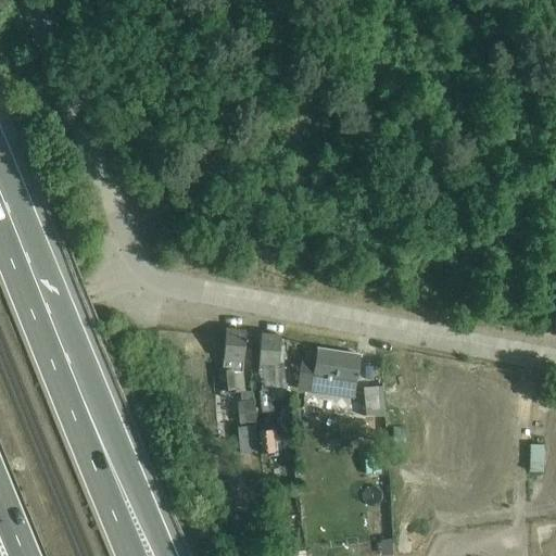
[(236,394),(247,393),(247,389),(253,388),(252,375),(244,376),(244,373),(242,373),(245,331),(226,330),(223,370),(218,371),(220,392),(235,390),(236,394)]
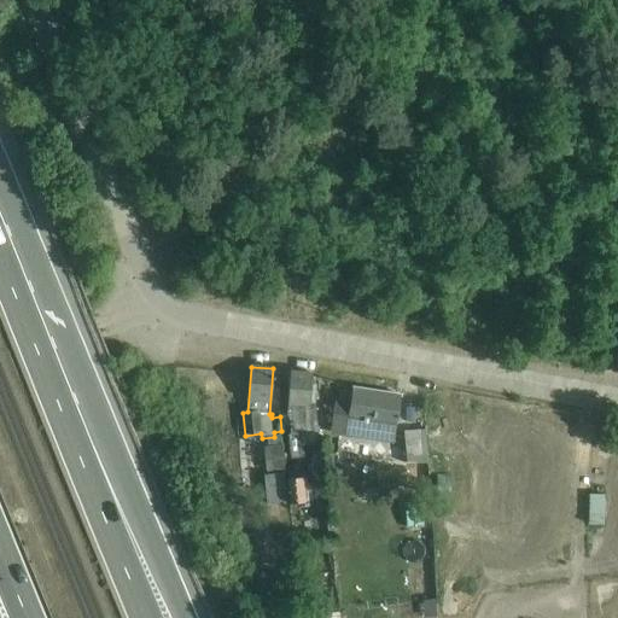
[(292,460),(320,456),(315,406),(309,404),(313,374),(291,372),(287,417),(289,417),(292,460)]
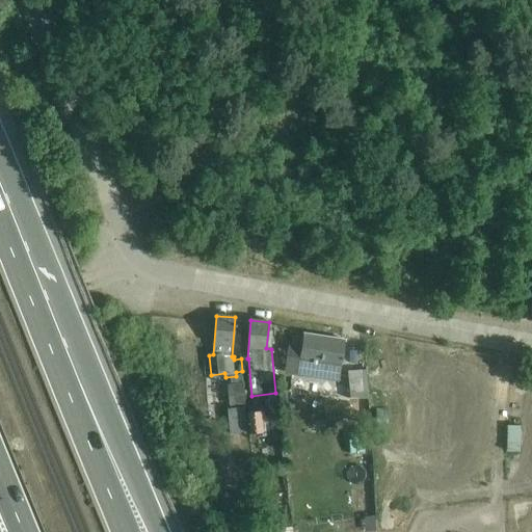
[(285,374),(337,381),(344,340),(308,335),(307,337),(303,337),(301,347),(290,345),(285,374)]
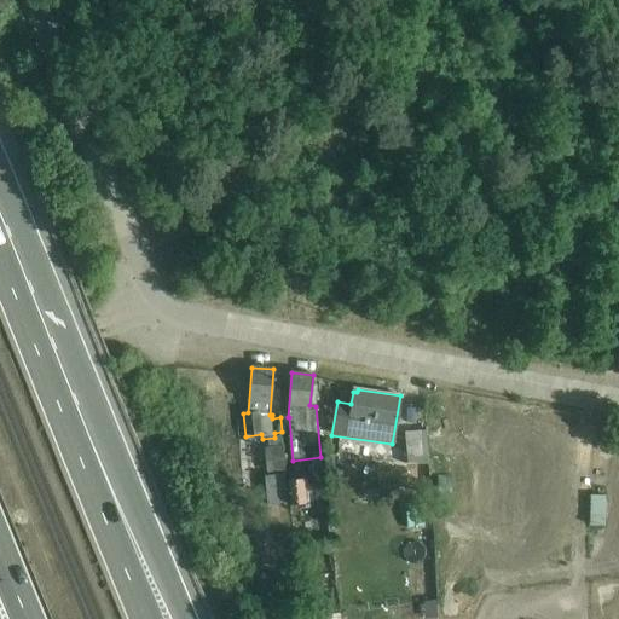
[(420,431),(404,433),(406,457),(423,456),(420,431)]
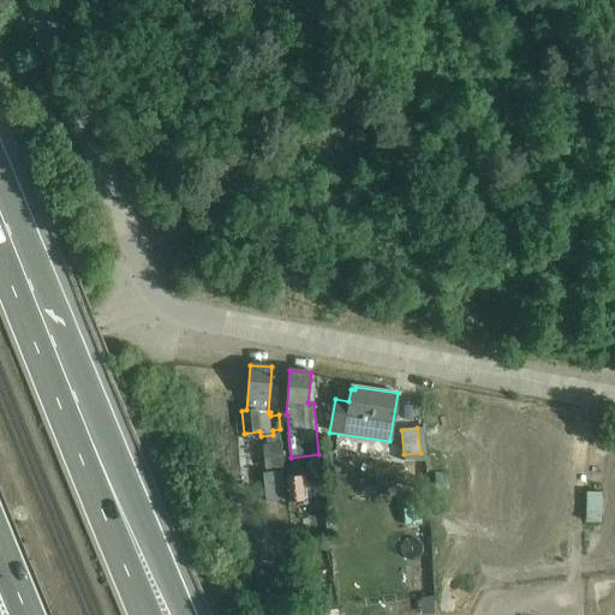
[(284,469),(280,443),(262,445),(264,471),(284,469)]
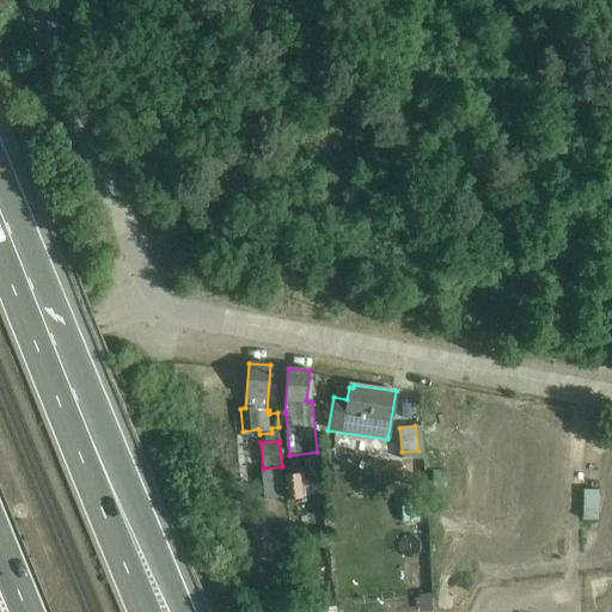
[(446,471),(433,471),(433,489),(446,489),(446,471)]
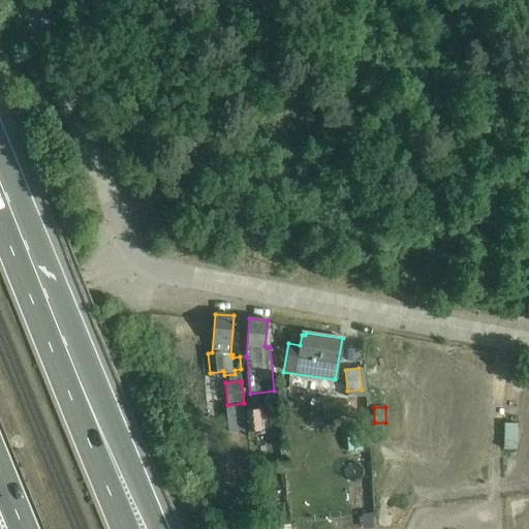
[(262,409),(232,411),(237,446),(250,445),(248,432),(261,430),(261,429),(265,429),(262,409)]
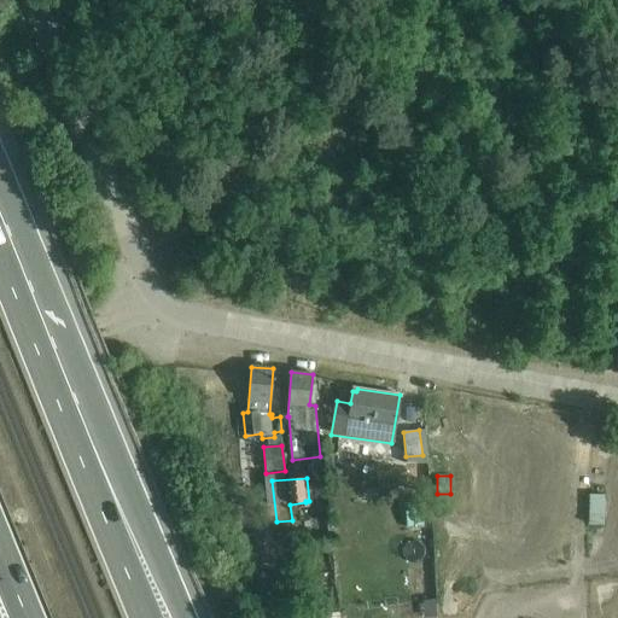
[(588,525),(604,525),(605,495),(589,495),(588,525)]
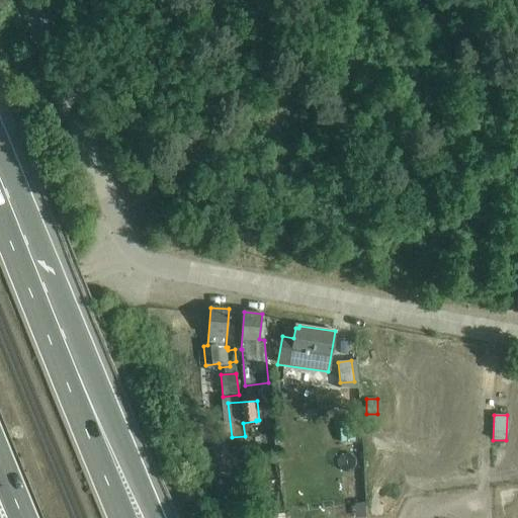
[(339,421),(340,442),(356,441),(355,420),(339,421)]
